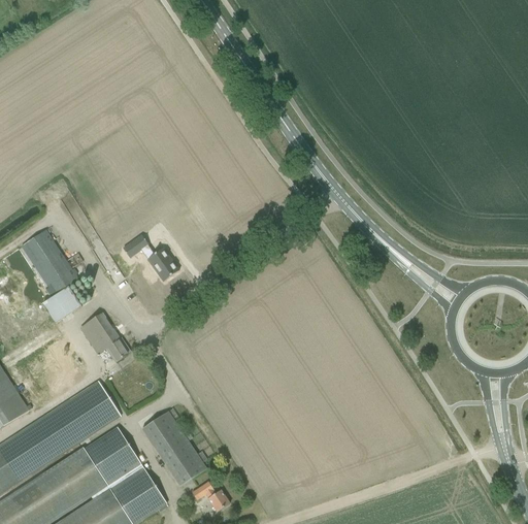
[(46,287),(19,244),(0,257),(0,294),(29,337),(47,326),(34,305),(41,300),(55,321),(81,303),(69,284),(78,277),(45,227),(21,243),(48,286),(46,287)]
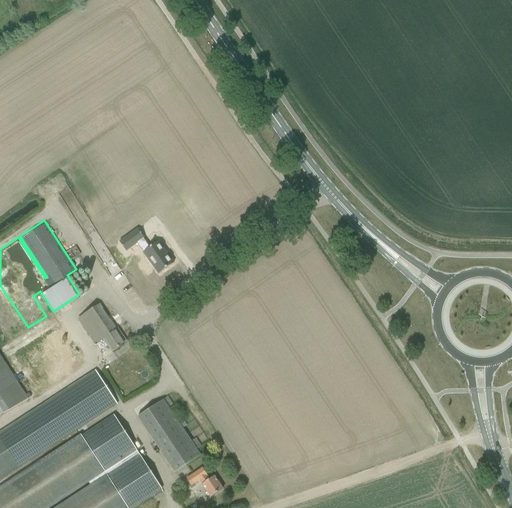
[(144,234),(137,226),(119,239),(125,247),(136,240),(140,245),(142,243),(145,247),(143,249),(158,270),(173,259),(158,238),(150,244),(143,235),(144,234)]
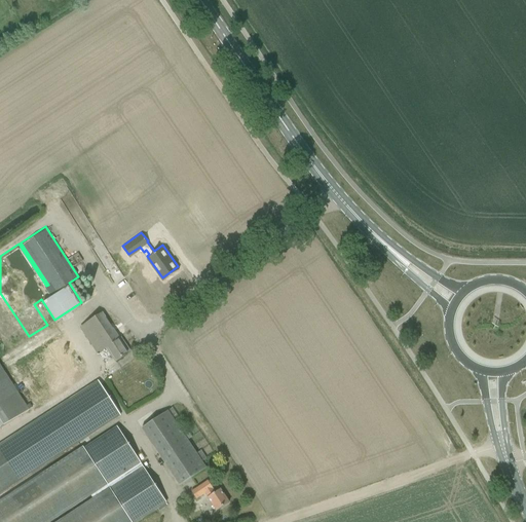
[(102,309),(94,315),(80,325),(102,357),(111,350),(116,358),(128,349),(102,309)]
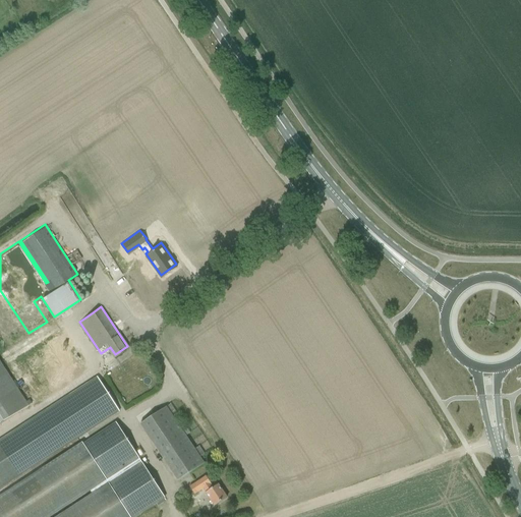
[(12,347),(31,383),(48,375),(48,372),(74,358),(56,325),(12,347)]
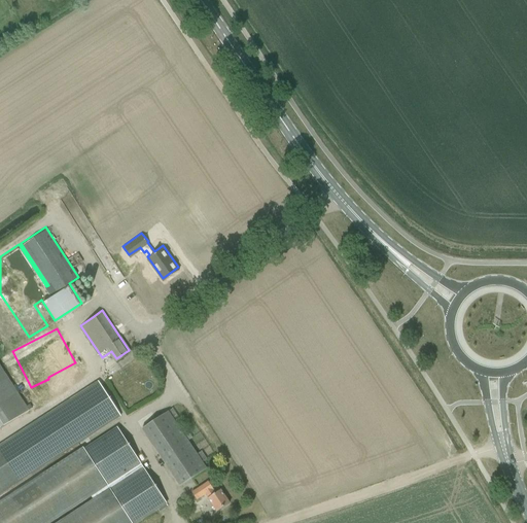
[(0,363),(0,425),(29,408),(0,363)]
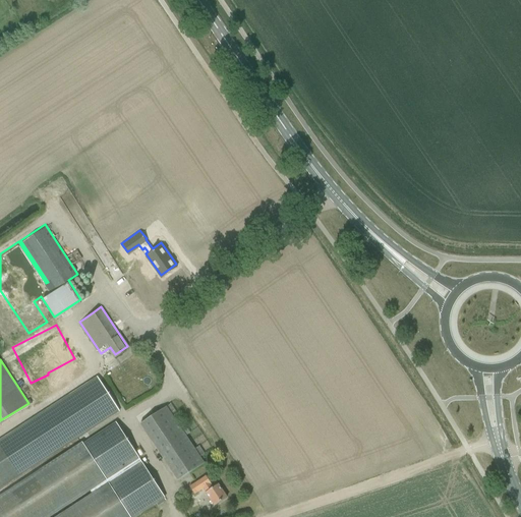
[(40,381),(42,386),(62,377),(60,371),(40,381)]
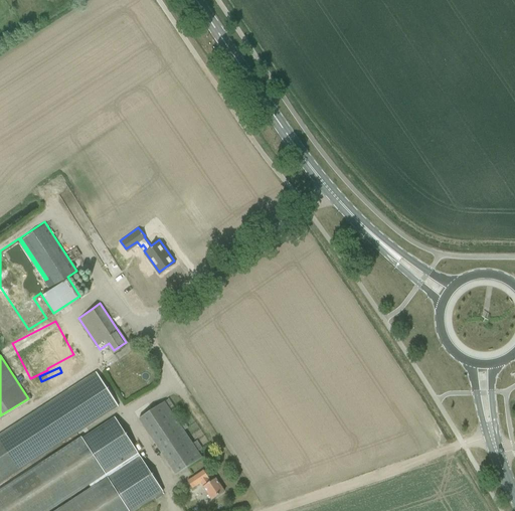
[(0,431),(0,479),(118,403),(96,369),(0,431)]
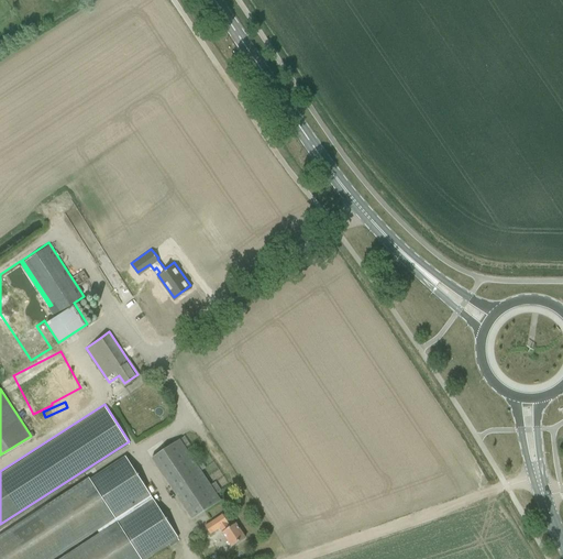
[(184,433),(169,442),(151,455),(192,516),(221,497),(216,491),(220,488),(214,479),(210,482),(200,467),(205,464),(199,456),(195,458),(186,445),(189,441),(184,433)]
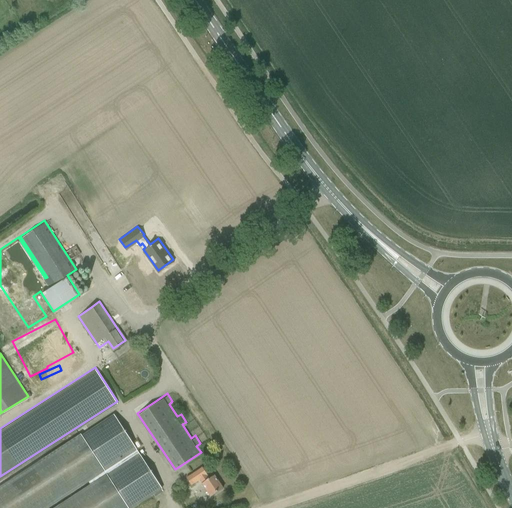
[(129,507),(161,486),(113,412),(0,483),(0,507),(129,507)]
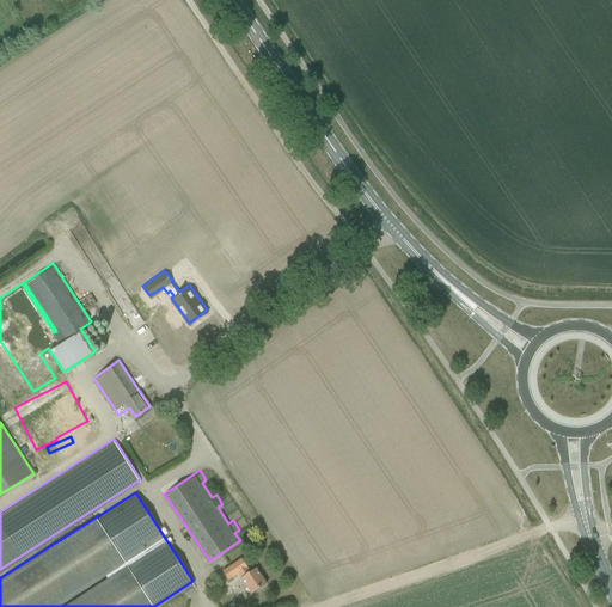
[(222,568),(228,576),(238,569),(242,574),(251,590),(265,581),(256,564),(250,568),(242,555),(222,568)]
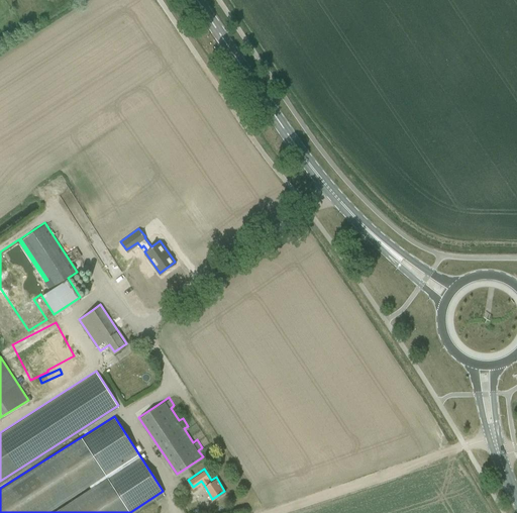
All buildings are outlined.
